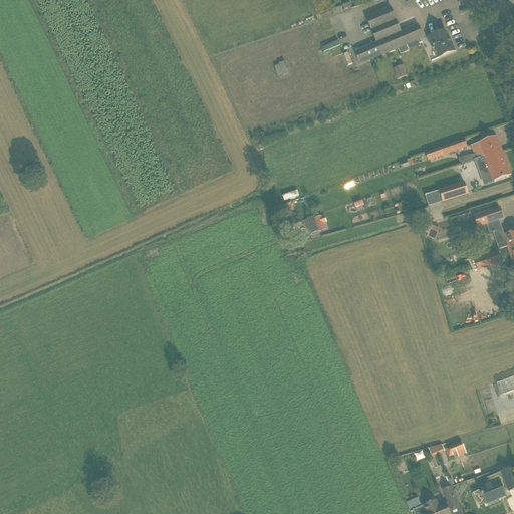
[(354,53),(360,65),(381,55),(382,57),(399,50),(401,55),(418,47),(416,42),(423,39),(418,26),(402,33),(390,9),(365,20),(376,43),(354,53)]
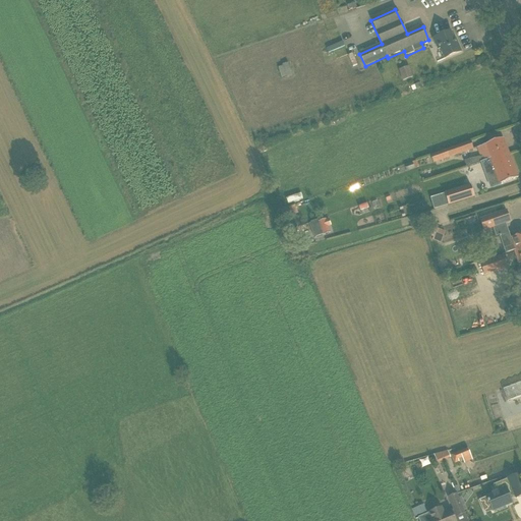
[(438,43),(445,59),(461,52),(457,42),(455,43),(450,32),(432,39),(436,45),(436,44),(438,43)]
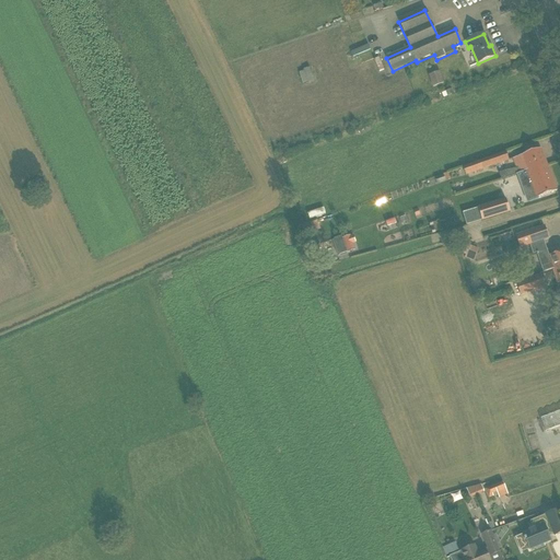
[(369,41),(349,49),(353,59),(373,49),(369,41)]
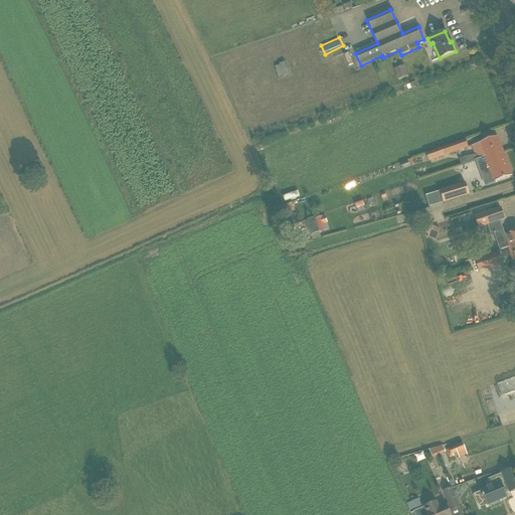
[(280,65),(276,66),(279,77),(289,74),(285,62),(279,63),(280,65)]
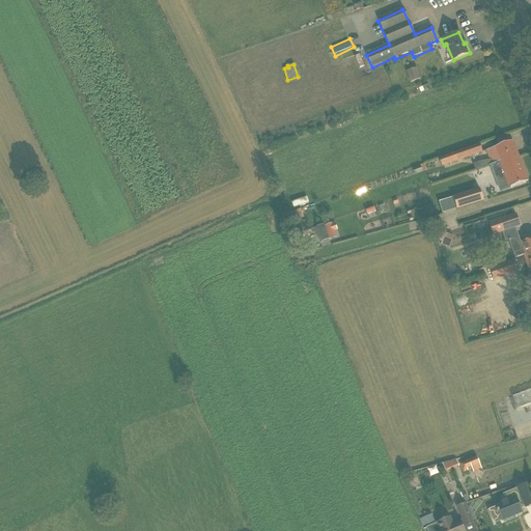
[(411,73),(408,74),(411,82),(420,79),(419,77),(415,78),(412,75),(411,73)]
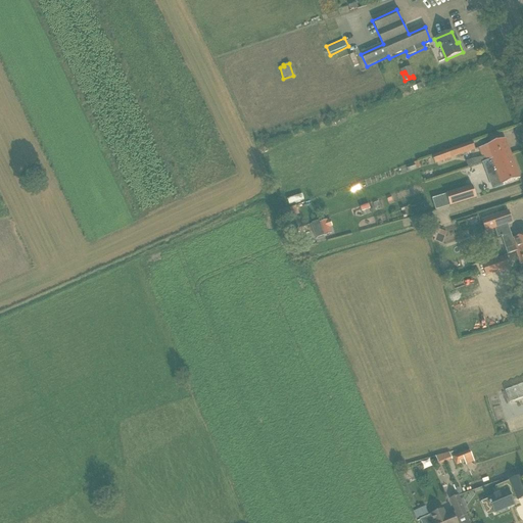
[(505,139),(478,149),(481,158),(483,163),(492,159),(492,158),(497,156),(501,159),(511,155),(505,139)]
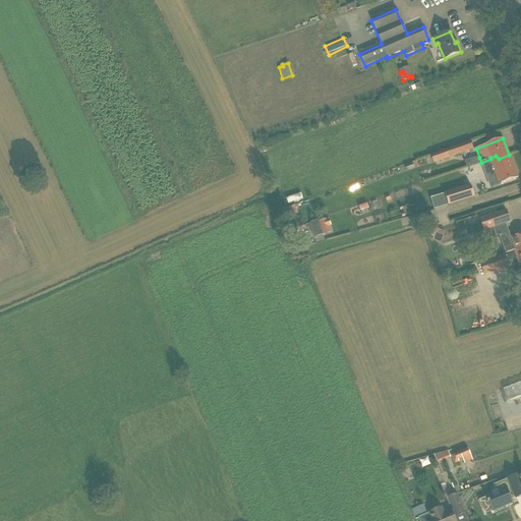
[(429,156),(433,164),(473,150),(470,140),(429,156)]
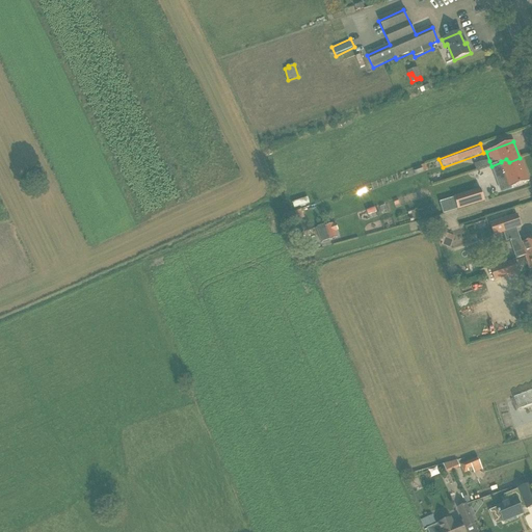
[(501,162),(491,166),(497,179),(506,176),(510,188),(511,188),(528,182),(520,158),(509,162),(506,159),(501,161),(501,162)]
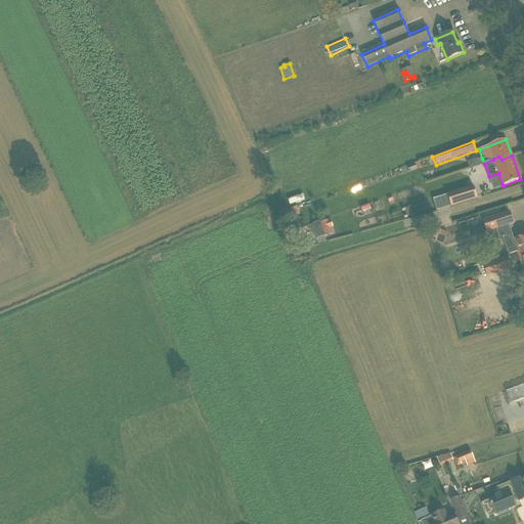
[(420,162),(406,166),(407,166),(408,172),(418,170),(417,169),(422,167),(420,162)]
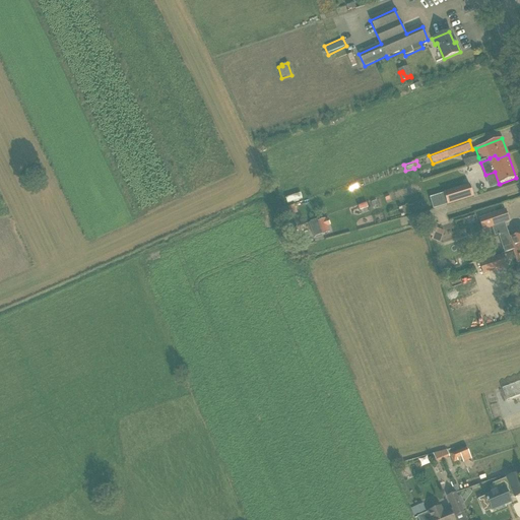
[(444,193),(448,206),(472,198),(468,185),(444,193)]
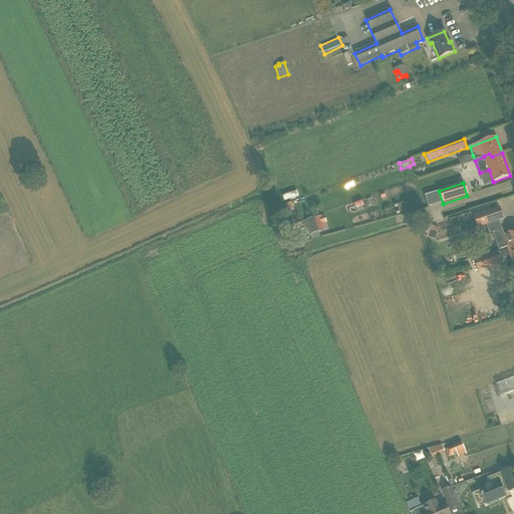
[(474,217),(477,228),(486,225),(499,220),(503,219),(500,208),(474,217)]
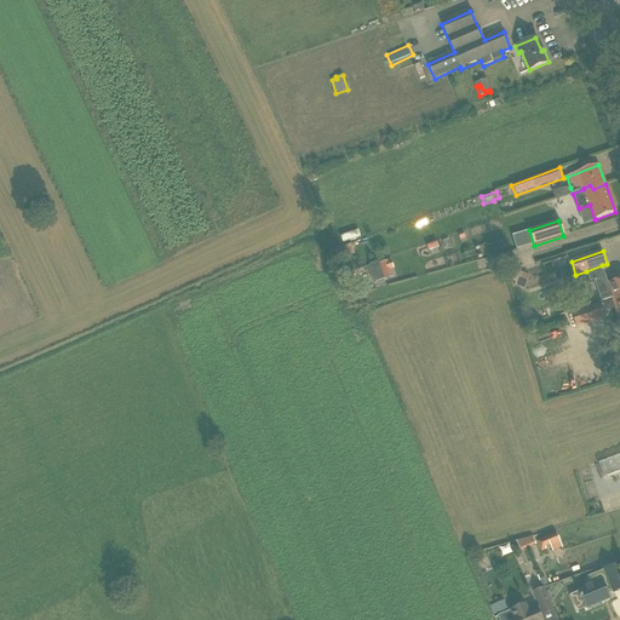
[(379,264),(384,280),(394,276),(391,271),(391,270),(394,269),(391,260),(388,262),(388,260),(379,264)]
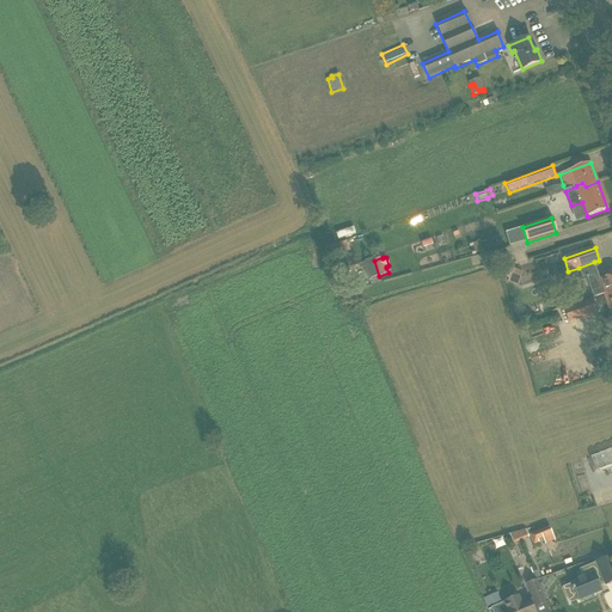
[(506,279),(519,283),(522,273),(510,268),(506,279)]
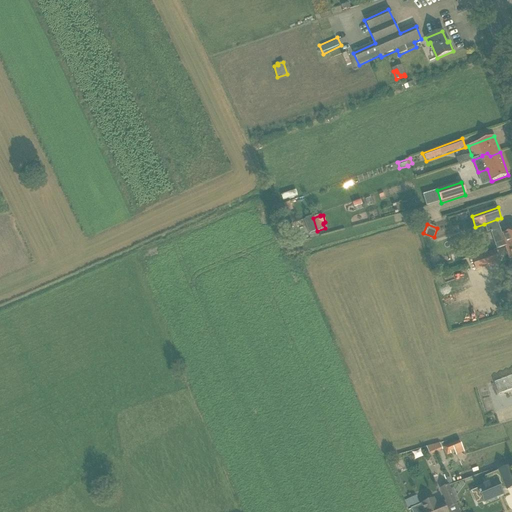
[(511,243),(511,230),(511,231),(502,234),(501,234),(503,241),(495,244),(497,249),(505,246),(511,243)]
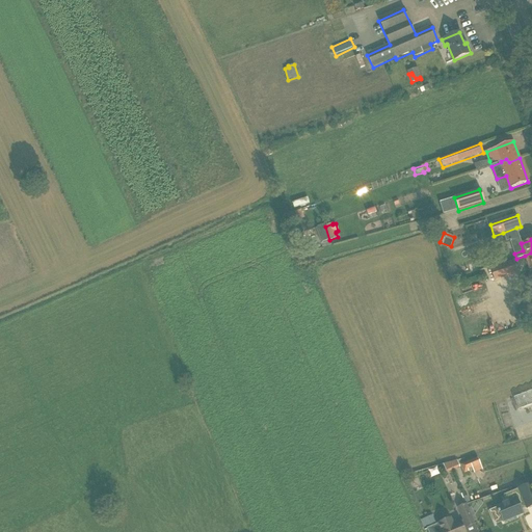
[(490,269),(495,282),(517,273),(513,261),(505,264),(504,261),(498,263),(498,266),(490,269)]
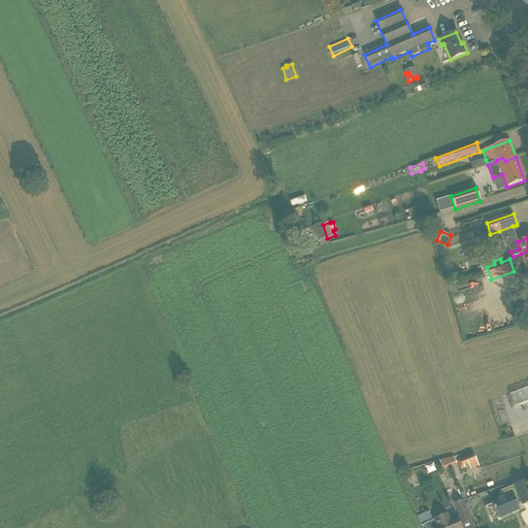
[(527,308),(526,301),(512,306),(516,318),(527,312),(527,308)]
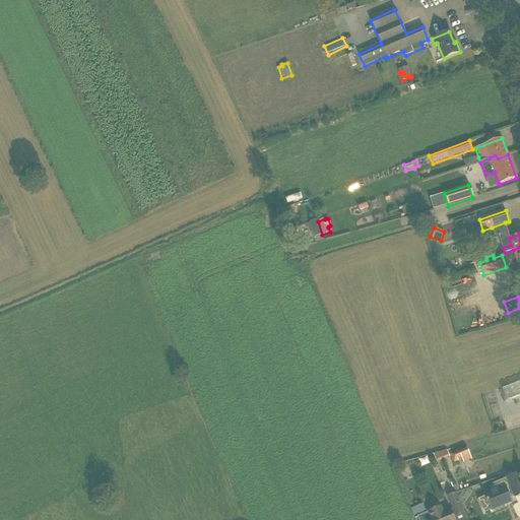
[(519,382),(502,389),(507,401),(519,395),(519,382)]
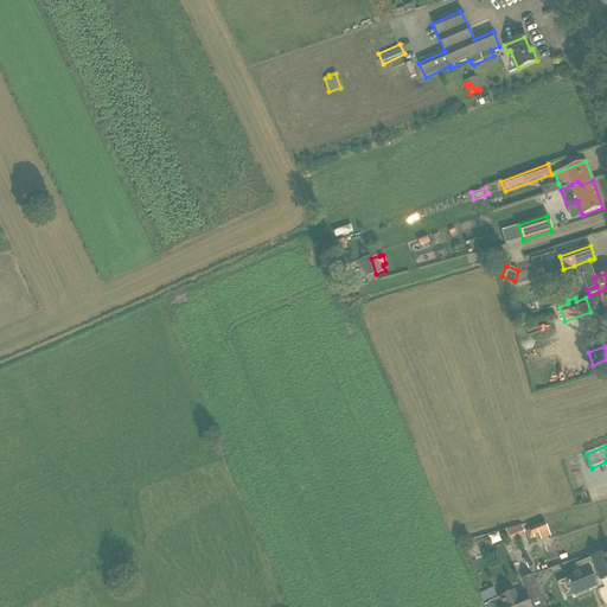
[(544,522),(525,529),(530,541),(535,538),(534,536),(538,534),(541,541),(550,537),(544,522)]
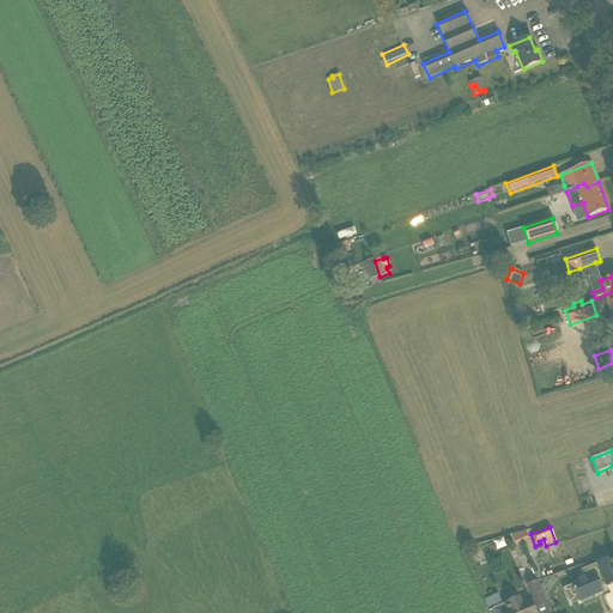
[(513,535),(516,542),(523,539),(519,532),(513,535)]
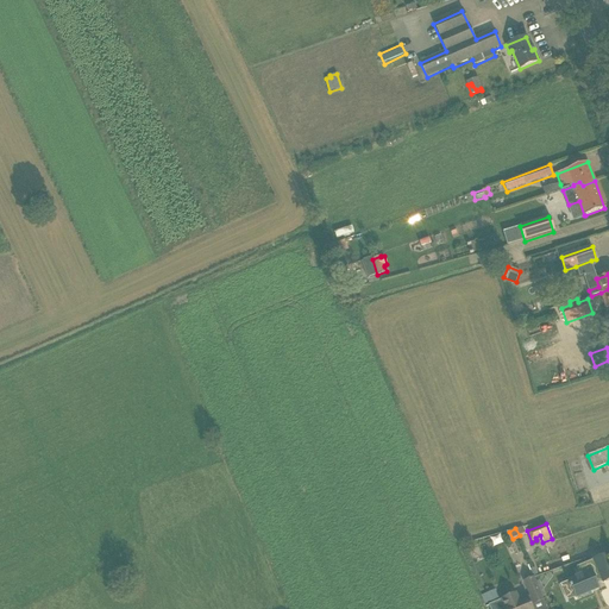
[(567,581),(560,584),(567,601),(598,588),(596,581),(601,578),(603,583),(608,579),(608,566),(604,554),(592,560),(592,562),(583,565),(586,573),(572,579),(567,581)]
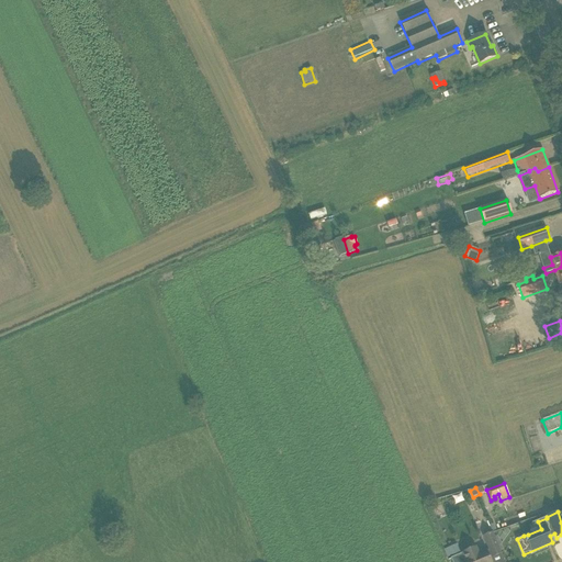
[(483,537),(492,558),(502,553),(496,540),(497,540),(494,535),(493,532),(483,537)]
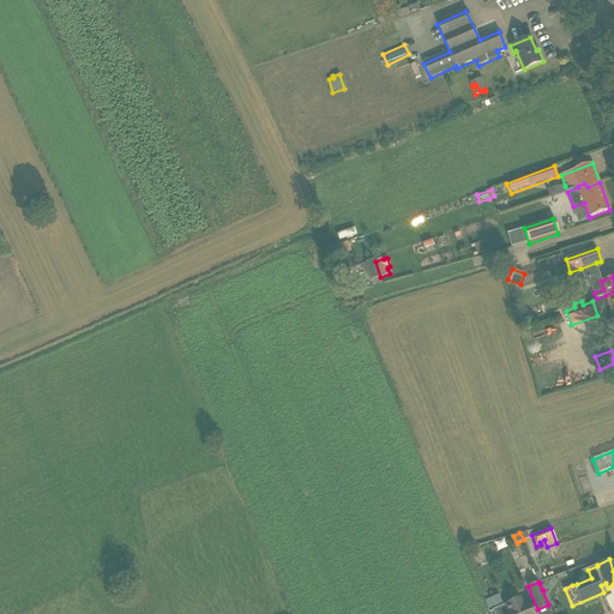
[(503,603),(499,595),(485,601),(488,609),(503,603)]
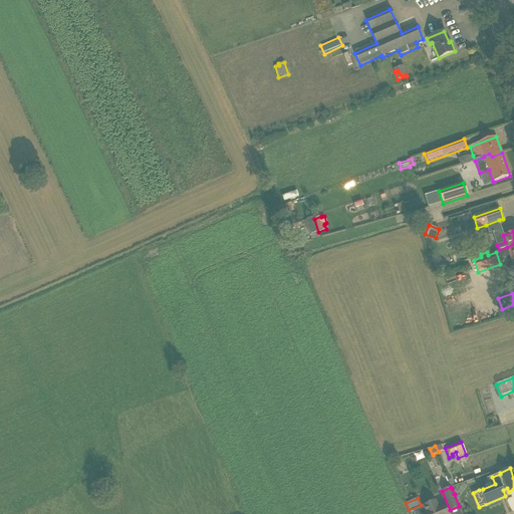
[(437,507),(435,501),(422,506),(422,507),(413,511),(414,513),(449,513),(445,504),(437,507)]
